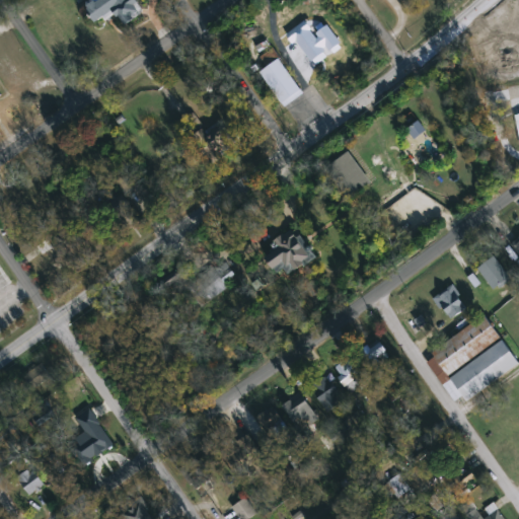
[(90,6),(98,0),(138,0),(146,11),(128,24),(118,10),(101,21),(90,6)]
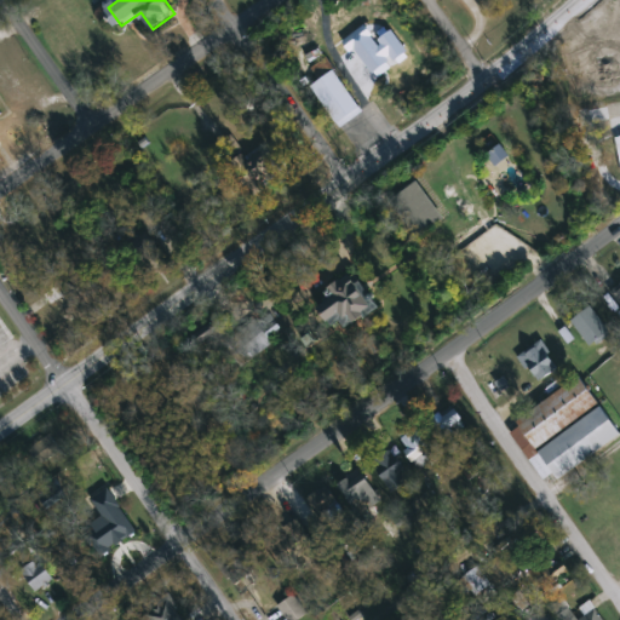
[(334,125),(310,87),(321,80),(314,69),(328,59),(360,109),(334,125)]
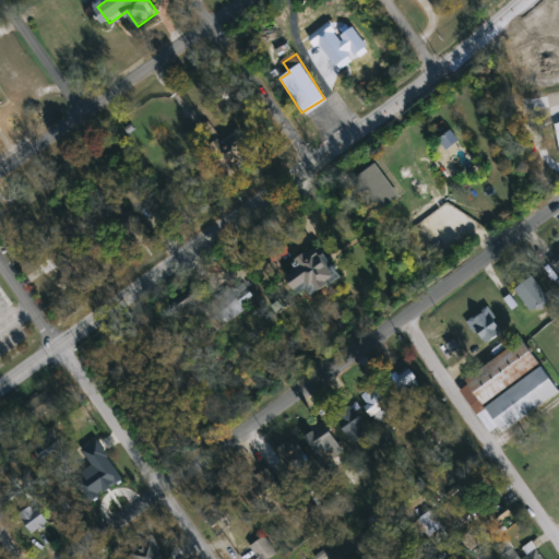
[(375,216),(349,182),(377,163),(401,197),(375,216)]
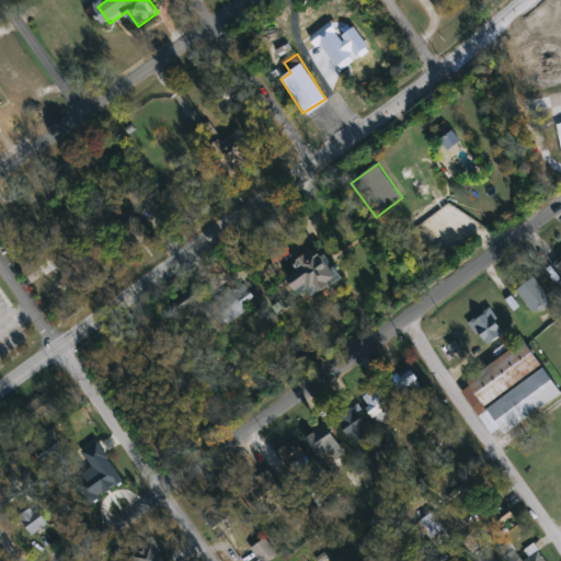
[(342,279),(304,299),(287,267),(325,248),(342,279)]
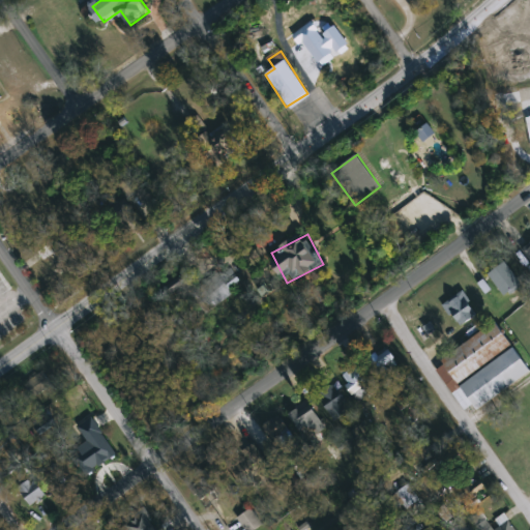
[(36,253),(50,244),(56,253),(59,251),(74,273),(53,287),(38,265),(42,262),(36,253)]
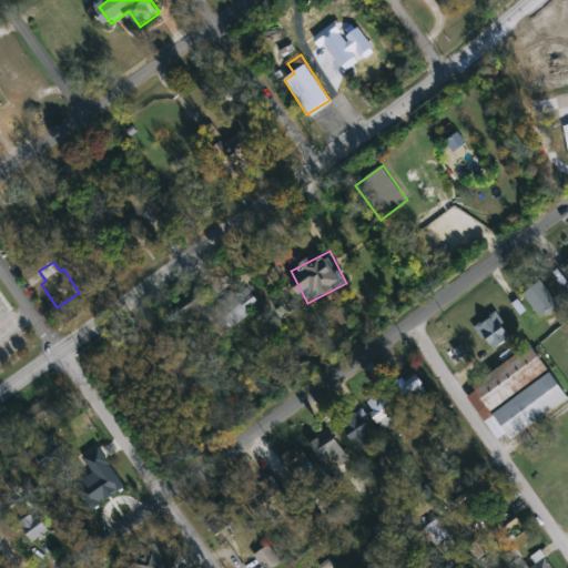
[(524,294),(541,281),(559,305),(540,318),(524,294)]
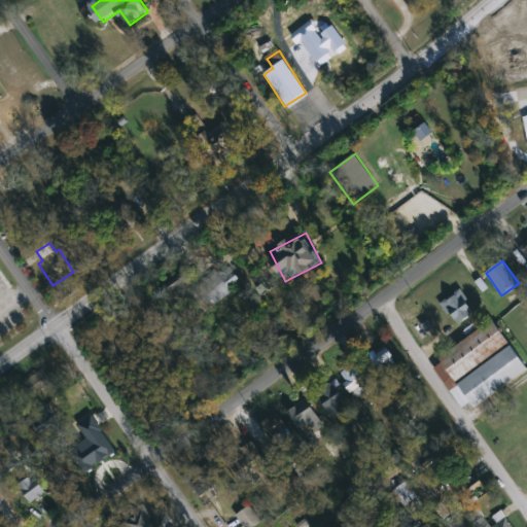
[(443,301),(463,290),(476,315),(454,325),(443,301)]
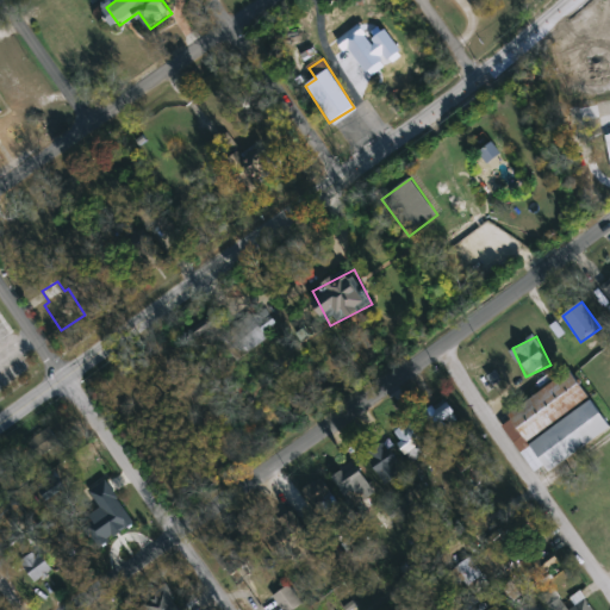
[(609,425),(609,430),(539,477),(523,452),(527,449),(505,416),(574,372),(609,425)]
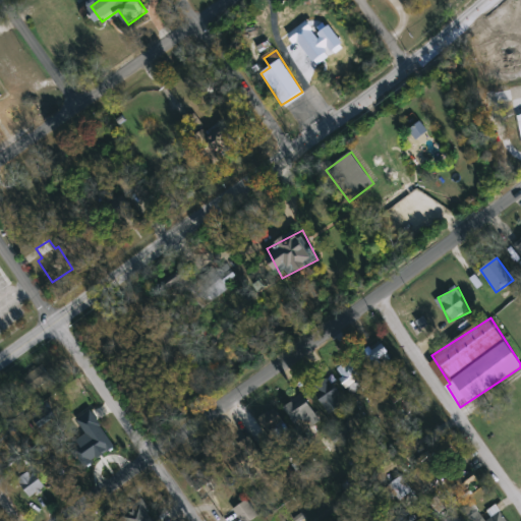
[(398,362),(385,375),(365,353),(379,341),(398,362)]
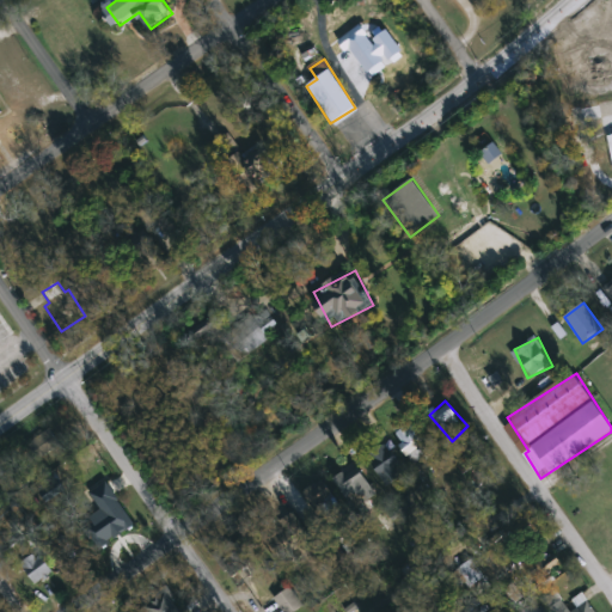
[(389,487),(368,457),(389,444),(409,472),(389,487)]
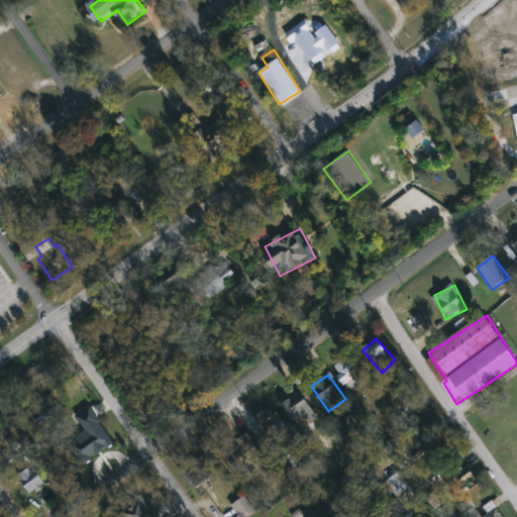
[(285,404),(299,397),(301,402),(308,399),(320,423),(301,433),(285,404)]
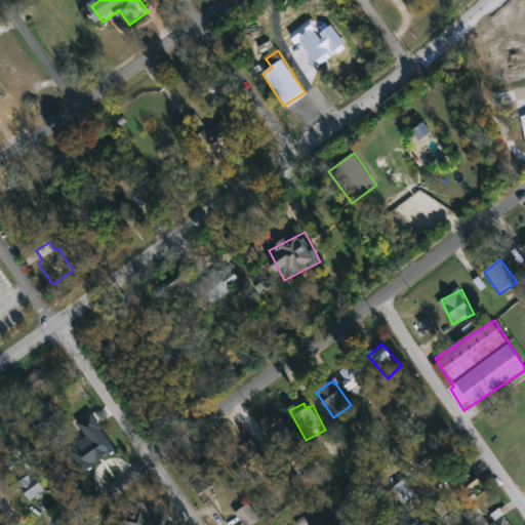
[(297,444),(279,454),(261,423),(279,412),(297,444)]
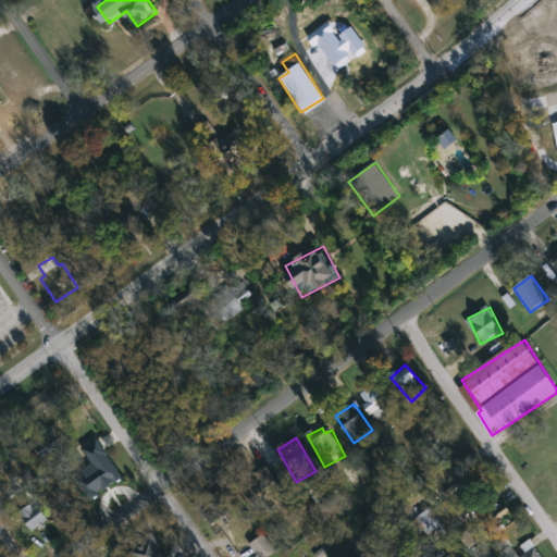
[(77,466),(108,446),(122,469),(90,489),(77,466)]
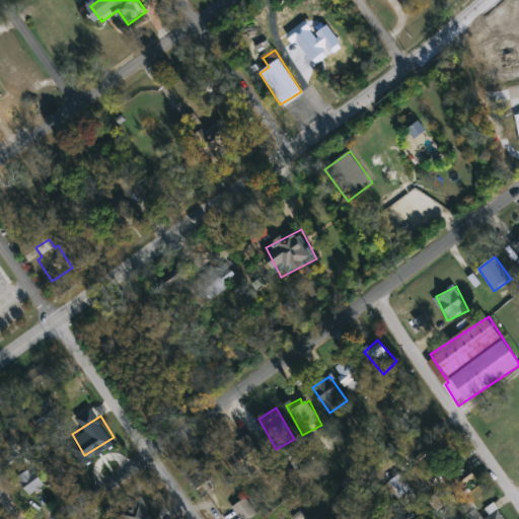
[(243,474),(227,463),(242,440),(274,461),(264,476),(248,466),(243,474)]
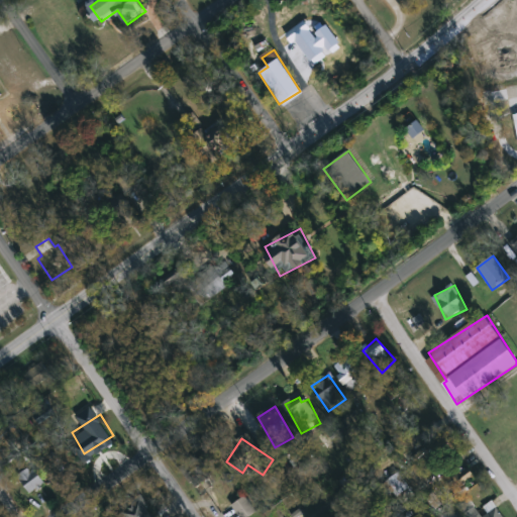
[(430,485),(400,503),(387,482),(417,464),(430,485)]
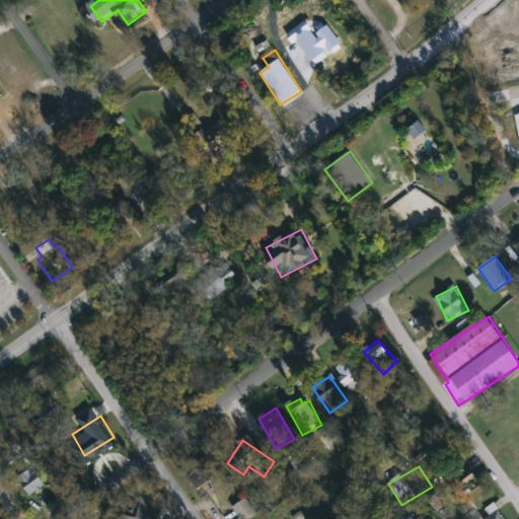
[(46,486),(30,497),(17,479),(32,467),(46,486)]
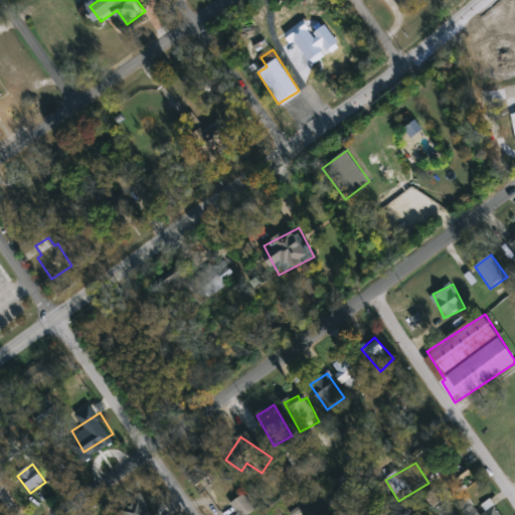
[(151,514),(126,514),(119,502),(138,491),(151,514)]
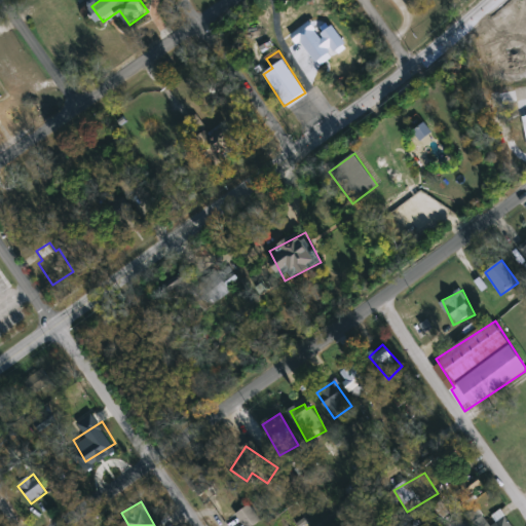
[(261,519),(251,525),(243,525),(236,516),(250,504),(261,519)]
